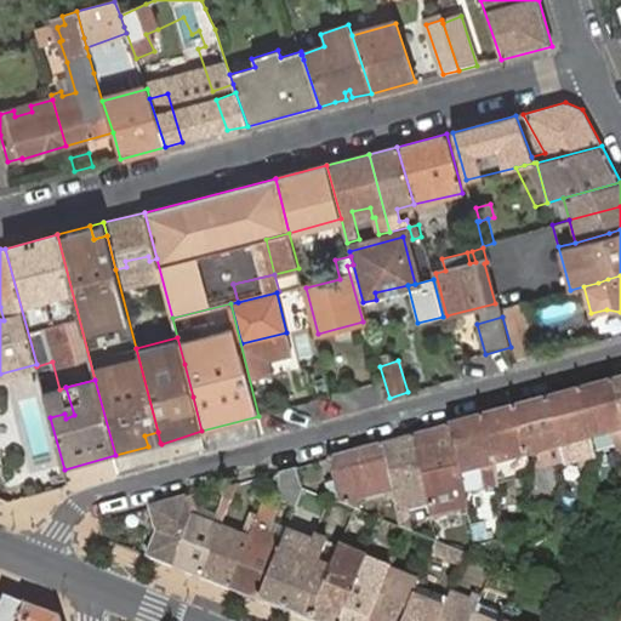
[(620,415),(613,382),(580,392),(592,438),(593,444),(615,438),(617,450),(620,449),(620,415)]
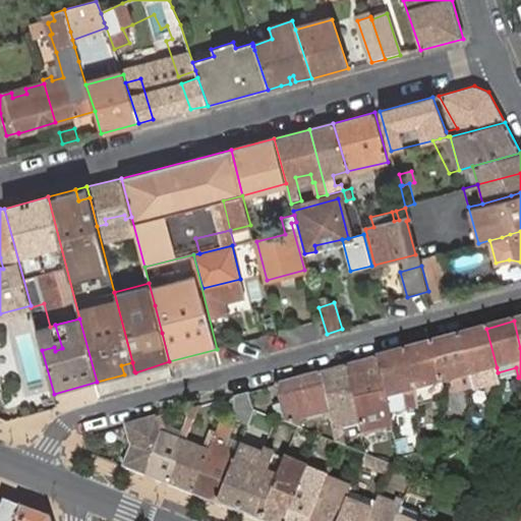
[(497,367),(486,329),(459,336),(471,381),(473,387),(474,390),(500,383),(498,372),(497,367)]
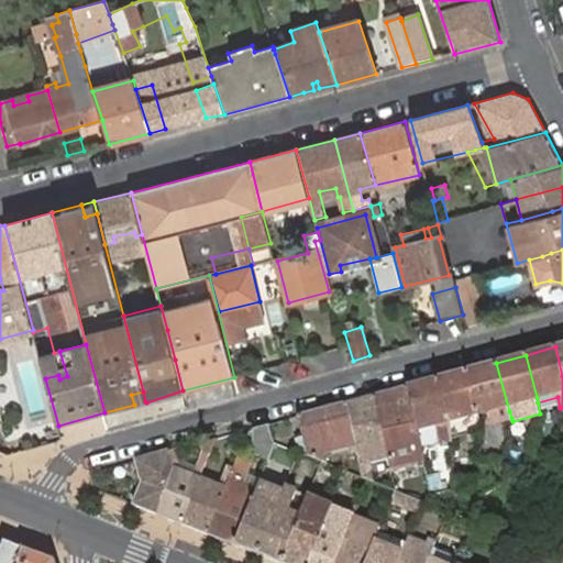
[(509,411),(496,363),(466,371),(477,414),(490,410),(495,422),(511,418),(509,411)]
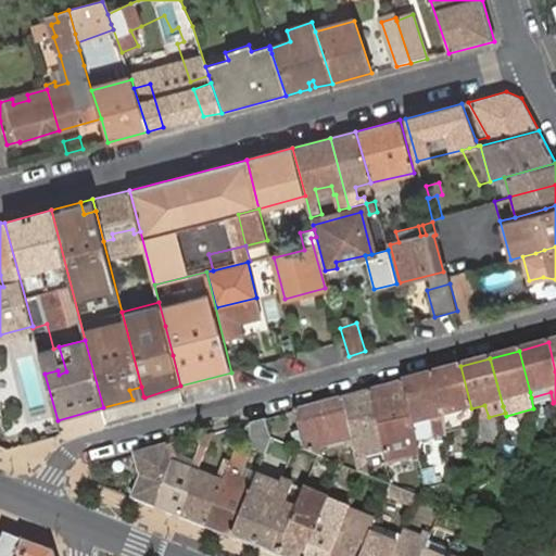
[(471,408),(460,366),(431,374),(443,421),(446,434),(469,428),(466,416),(472,414),(471,408)]
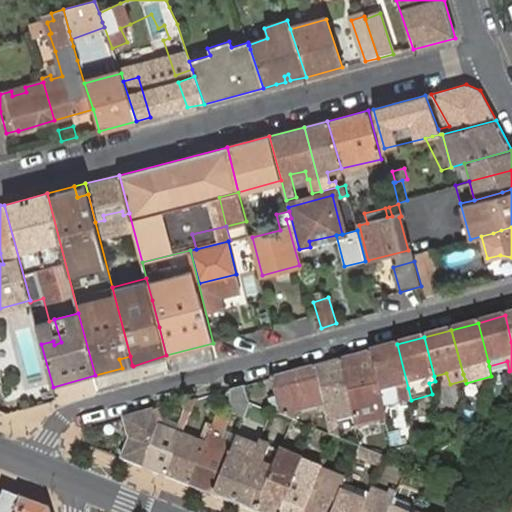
[(397,344),(370,352),(380,391),(383,407),(411,400),(408,388),(397,344)]
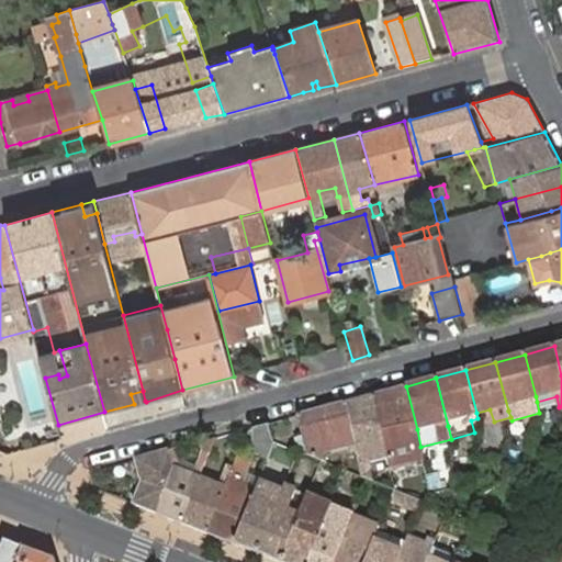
[(417,429),(406,386),(374,395),(391,462),(392,465),(397,464),(398,468),(418,463),(417,460),(423,459),(420,447),(417,429)]
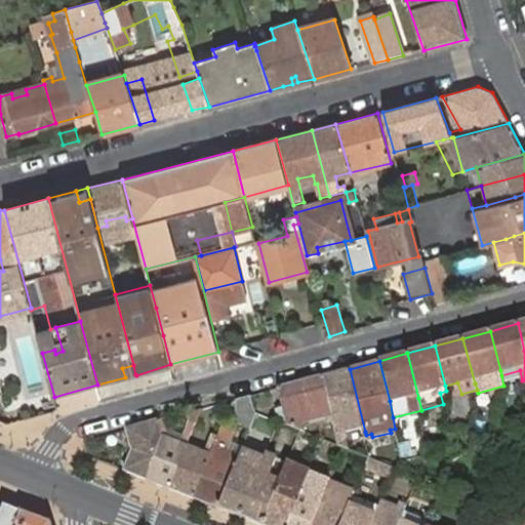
[(122,368),(125,377),(135,374),(133,365),(122,368)]
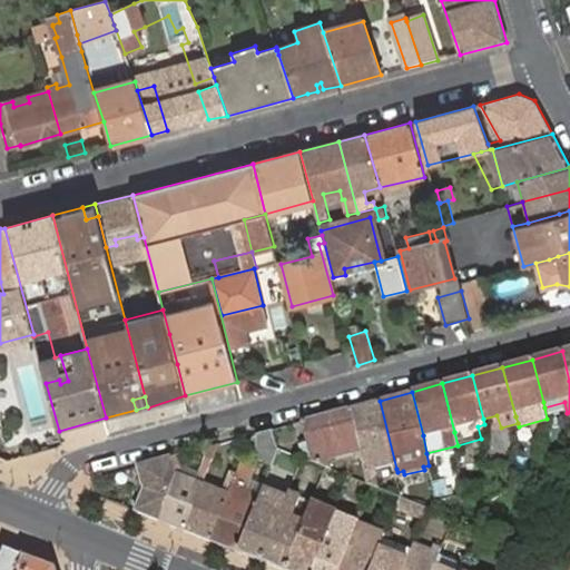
[(396,469),(380,401),(351,409),(362,459),(367,484),(373,487),(401,498),(403,498),(401,487),(377,478),(375,468),(389,464),(391,470),(396,469)]
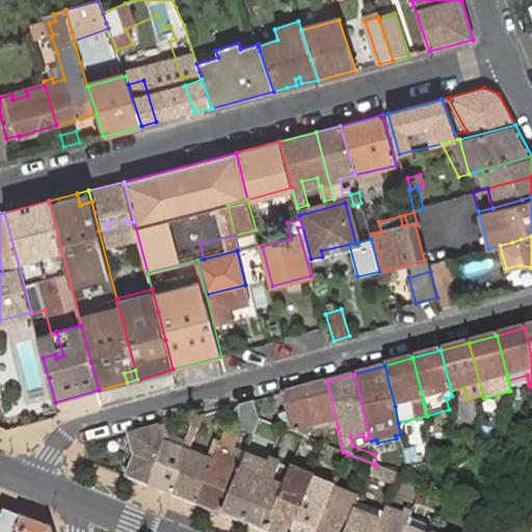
[(338,428),(327,381),(281,394),(287,415),(282,416),(284,423),(283,428),(306,436),(310,439),(307,429),(329,423),(331,430),(338,428)]
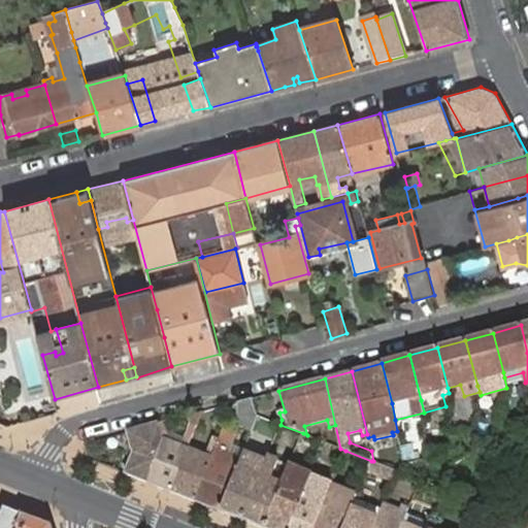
[(259,418),(252,398),(237,402),(245,430),(240,442),(221,434),(219,440),(195,501),(221,512),(243,454),(259,418)]
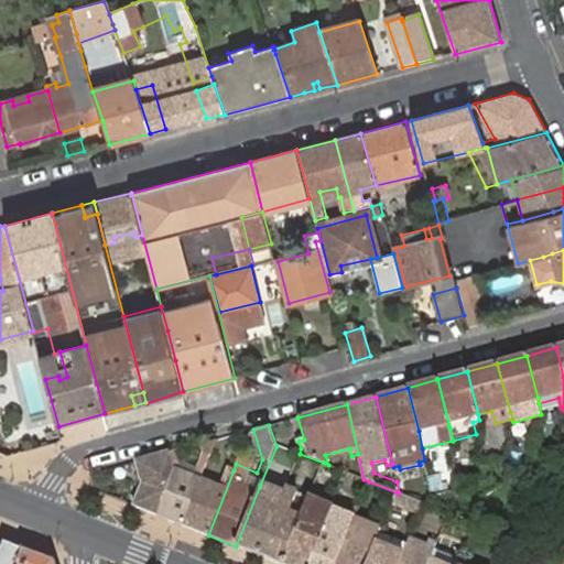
[(201,480),(216,440),(201,444),(203,453),(192,478),(181,473),(182,470),(176,451),(169,453),(173,473),(158,514),(183,524),(201,480)]
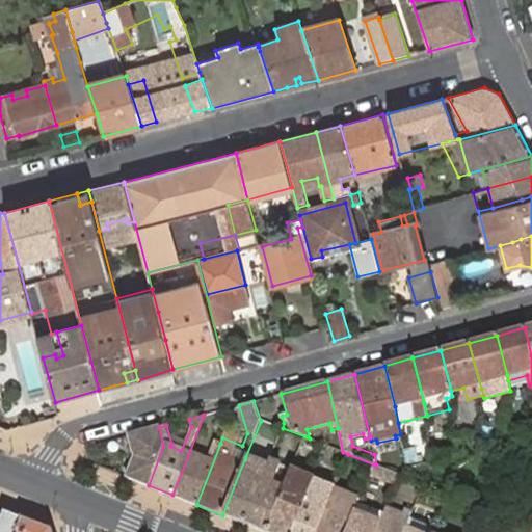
[(163,446),(159,427),(128,435),(134,456),(127,477),(149,485),(163,446)]
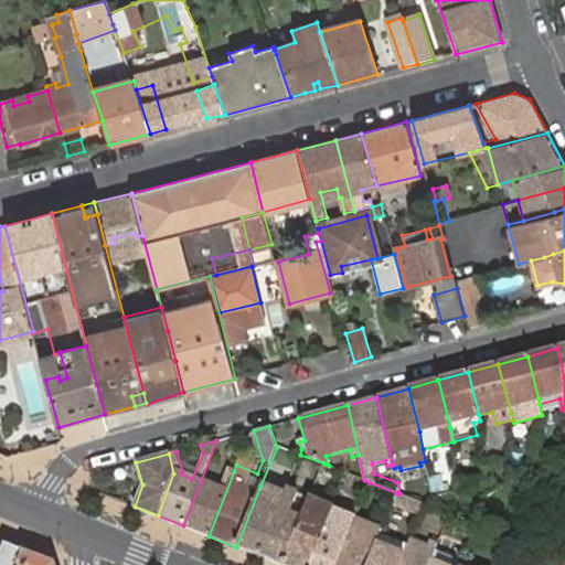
[(220,490),(201,481),(183,525),(209,536),(234,471),(227,468),(220,490)]
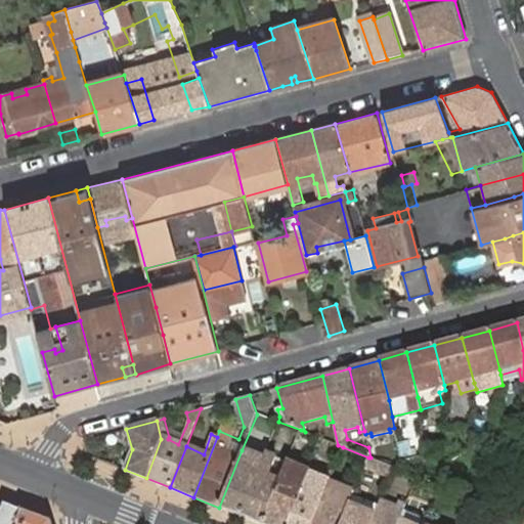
[(263,461),(242,450),(219,508),(241,516),(263,461)]
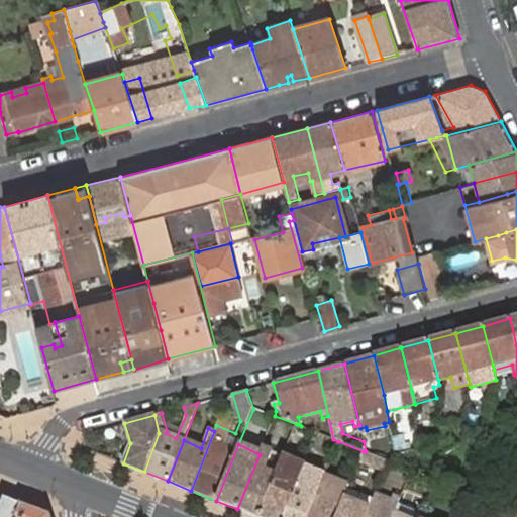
[(273,453),(263,448),(260,454),(237,509),(256,516),(257,516),(275,477),(265,473),(273,453)]
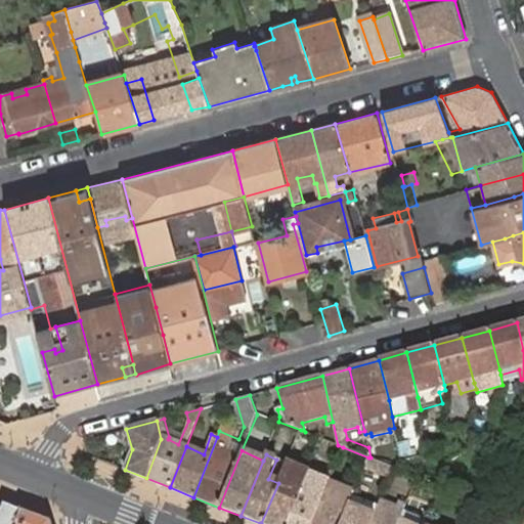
[(368,457),(364,469),(390,479),(395,468),(370,457),(368,457)]
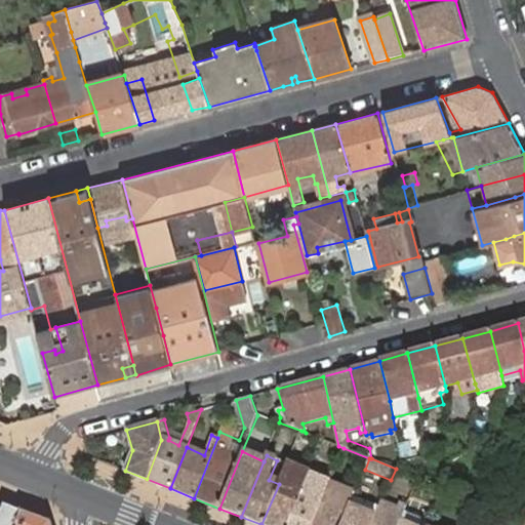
[(287,524),(308,475),(309,474),(287,466),(279,484),(261,524),(287,524)]
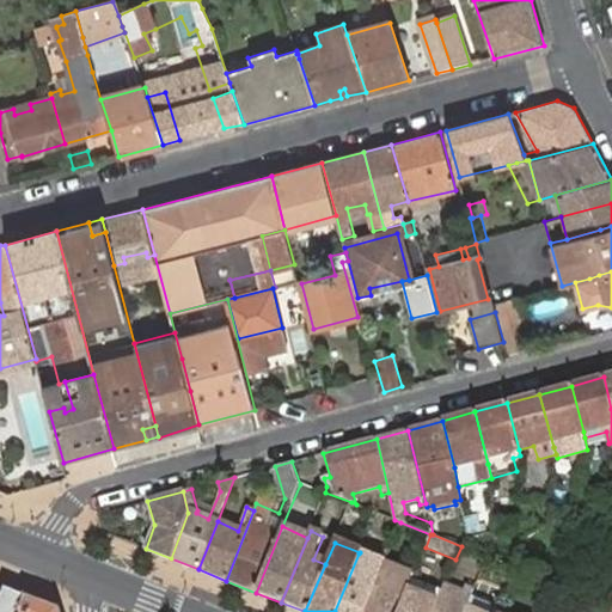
[(363,611),(384,564),(359,554),(335,611),(363,611)]
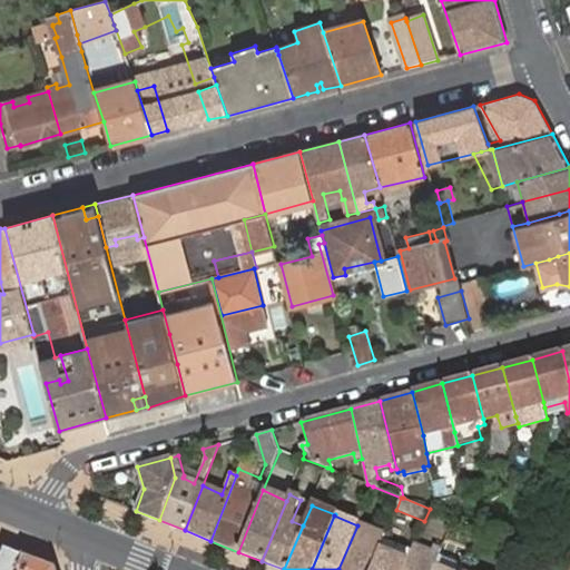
[(383,541),(385,537),(357,526),(338,569),(371,569),(380,550),(383,541)]
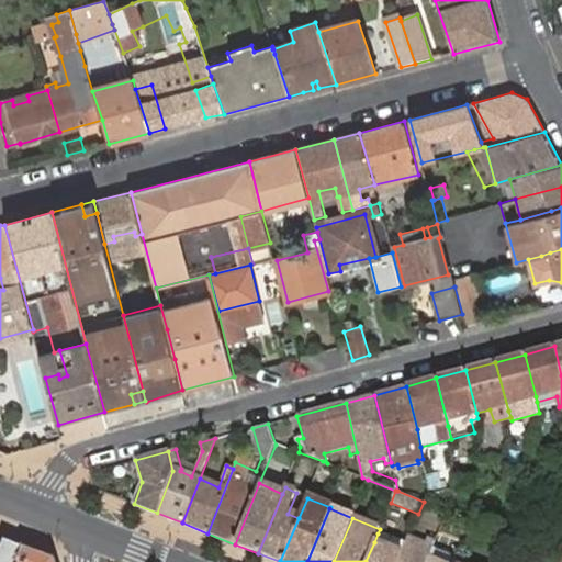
[(405,544),(378,534),(374,542),(402,553),(405,544)]
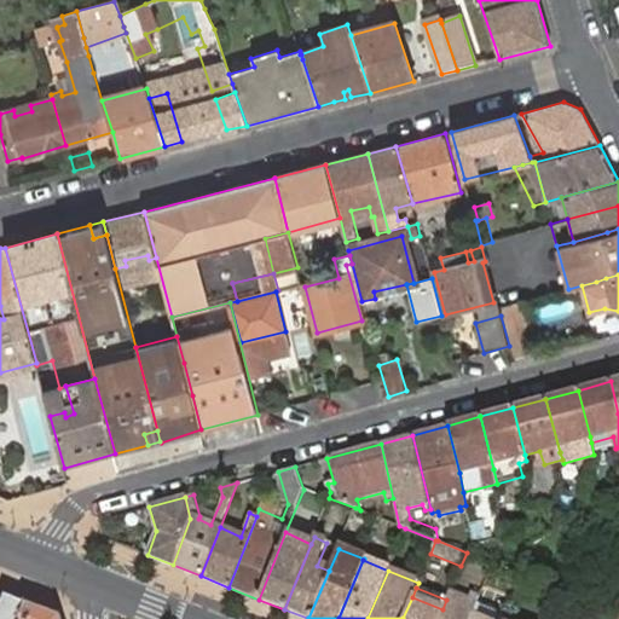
[(472,600),(450,591),(446,600),(443,609),(438,618),(470,618),(480,599),(473,596),(472,600)]
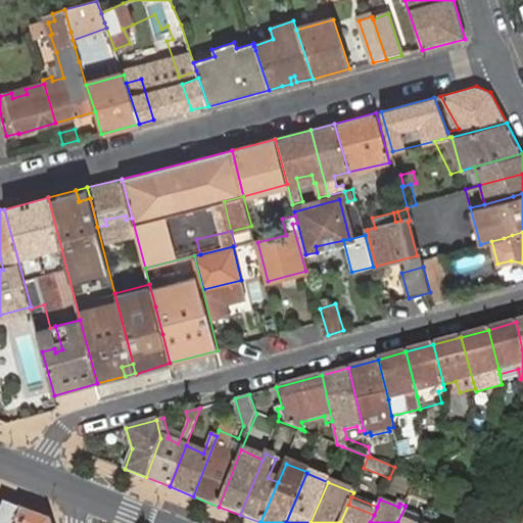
[(48,522),(46,519),(3,503),(0,511),(0,522),(48,522)]
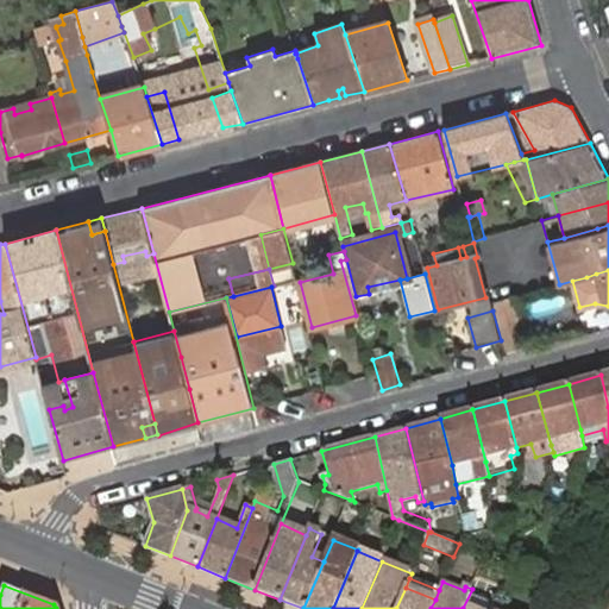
[(396,608),(431,608),(435,600),(406,588),(396,608)]
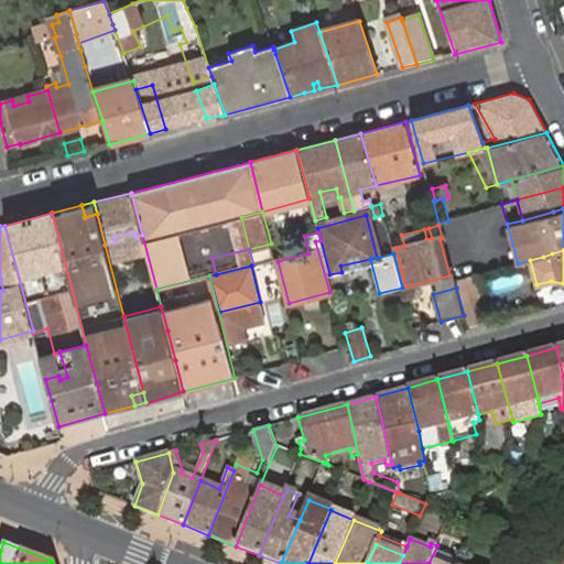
[(429,563),(461,563),(462,563),(456,562),(454,563),(440,563),(446,549),(437,545),(429,563)]
